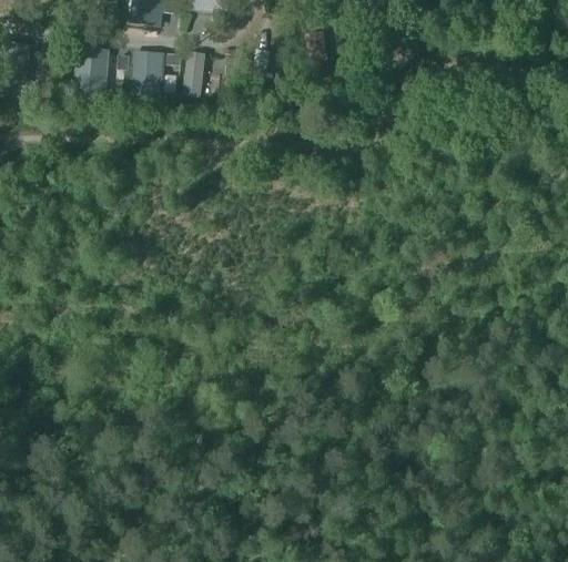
[(134,0),(132,19),(159,22),(161,0),(134,0)]
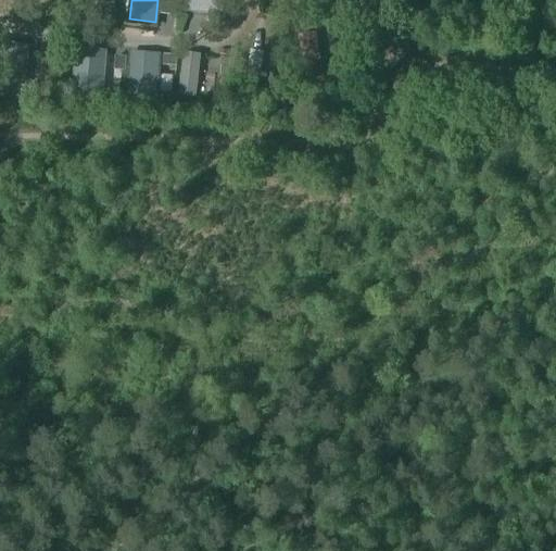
[(184,0),(184,8),(222,9),(222,0),(184,0)]
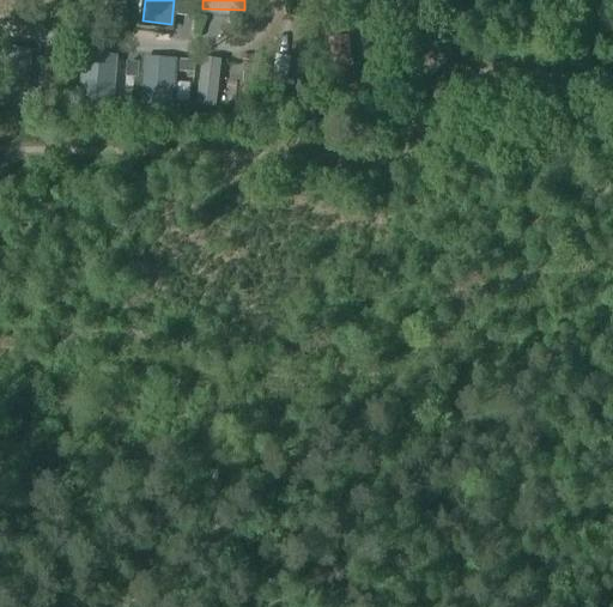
[(346,31),(328,34),(337,83),(356,80),(346,31)]
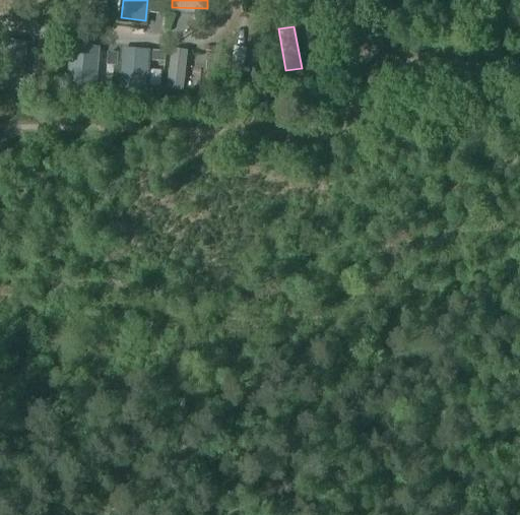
[(3,35),(0,57),(0,70),(23,73),(27,38),(3,35)]
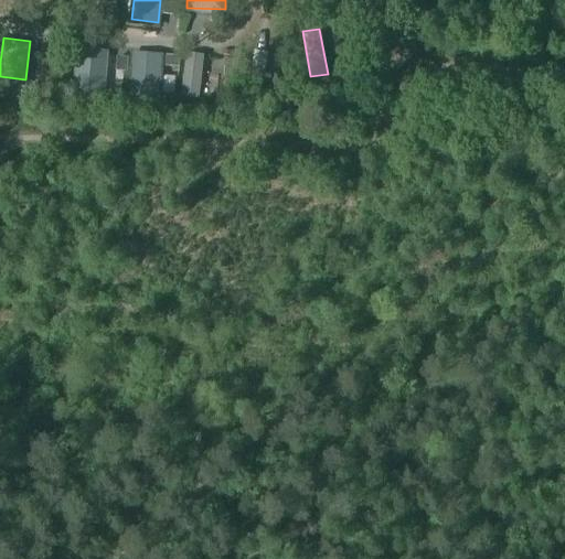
[(76,47),(73,88),(76,88),(93,89),(103,90),(106,50),(76,47)]
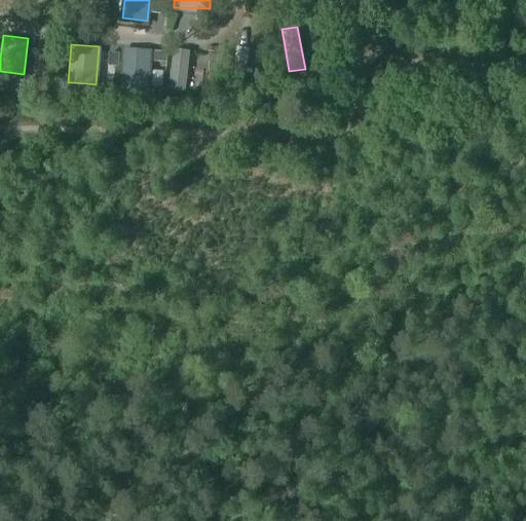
[(237,44),(230,81),(242,83),(250,46),(237,44)]
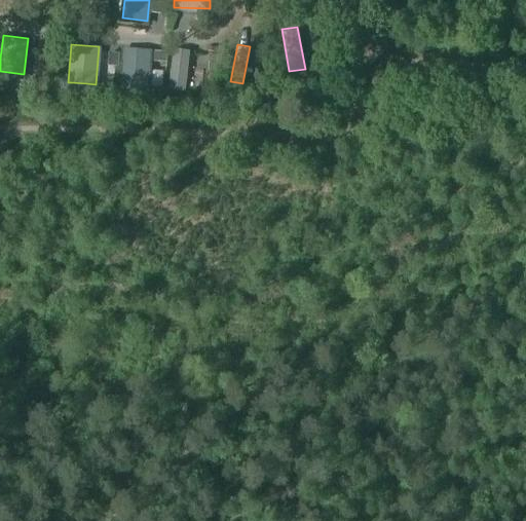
[(174,46),(168,85),(185,87),(190,48),(174,46)]
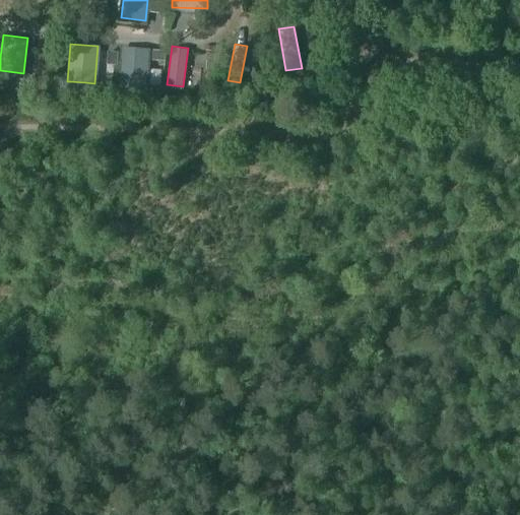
[(121,47),(119,83),(145,85),(147,49),(121,47)]
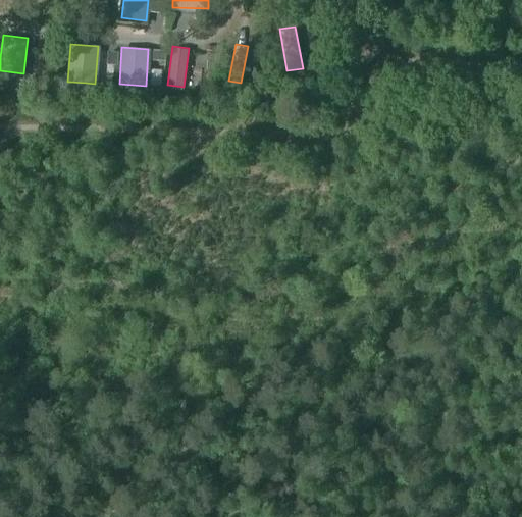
All buildings are outlined.
